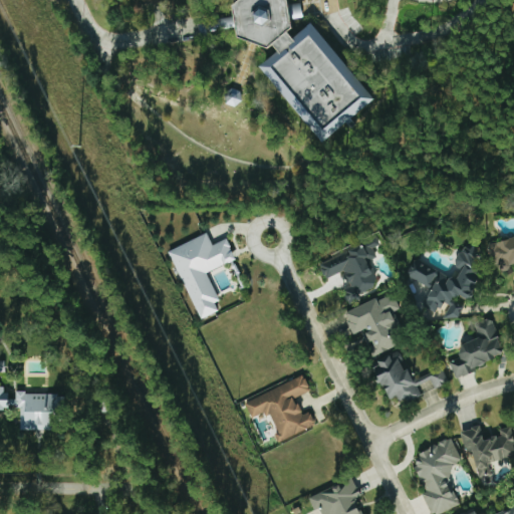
[(374,95),(322,138),(259,63),(278,48),(274,42),(267,48),(237,37),(231,5),(236,0),(287,0),(288,2),(300,1),(302,15),(290,17),(292,28),(288,30),(292,35),(311,18),(374,95)]
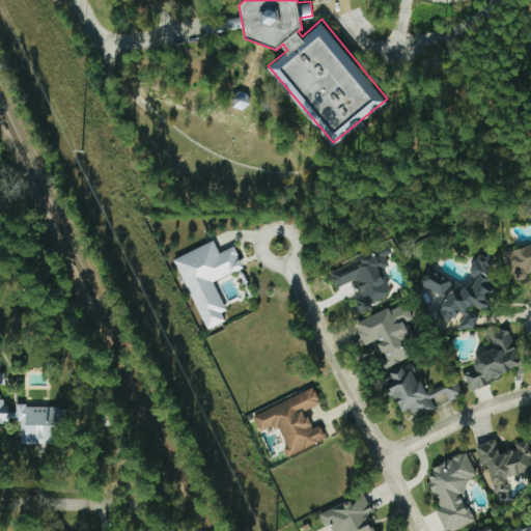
[(204,330),(224,322),(220,312),(225,310),(213,281),(243,268),(233,246),(218,253),(213,242),(173,258),(204,330)]
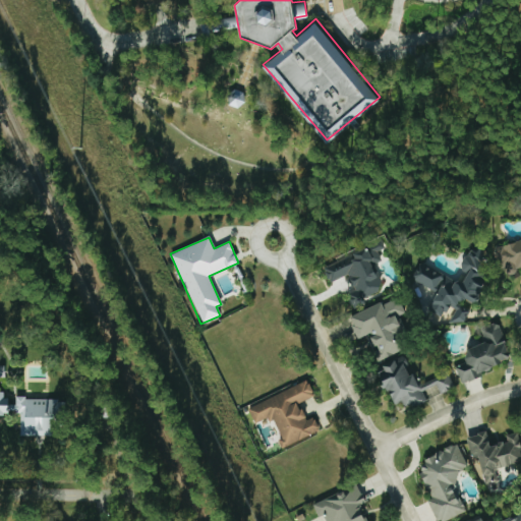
[(520,239),(496,246),(503,276),(520,271),(520,239)]
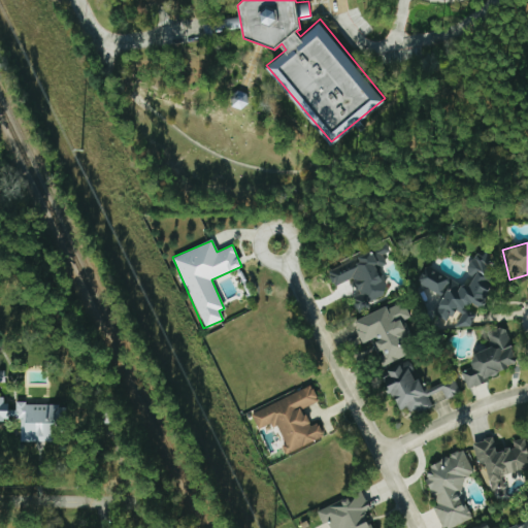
[(328,269),(335,285),(350,278),(360,305),(387,294),(376,268),(386,264),(381,255),(389,252),(386,244),(328,269)]
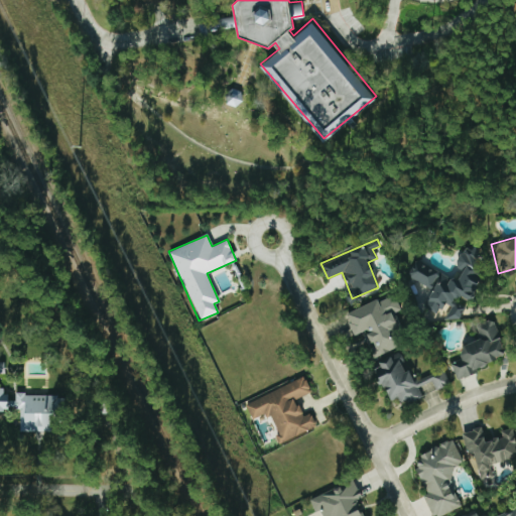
[(413,263),(406,285),(407,290),(432,314),(437,313),(446,303),(453,305),(444,313),(446,320),(460,317),(458,308),(452,303),(460,295),(470,298),(473,297),(478,285),(482,280),(480,267),(482,260),(477,256),(475,245),(467,246),(459,255),(456,265),(462,271),(460,277),(458,277),(413,263)]
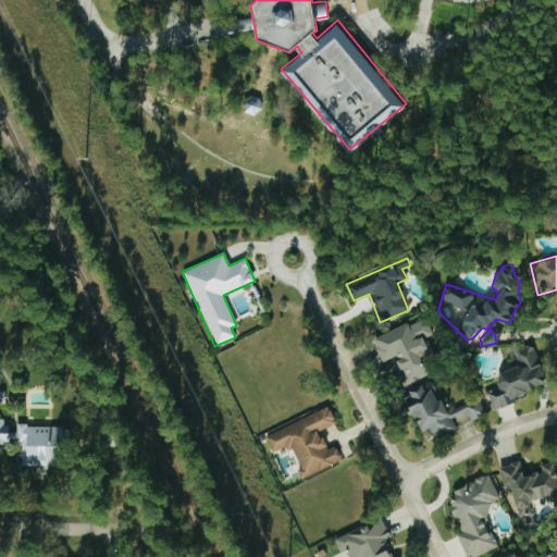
[(437,371),(422,338),(432,334),(424,317),(372,339),(382,361),(395,356),(403,374),(399,376),(404,386),(437,371)]
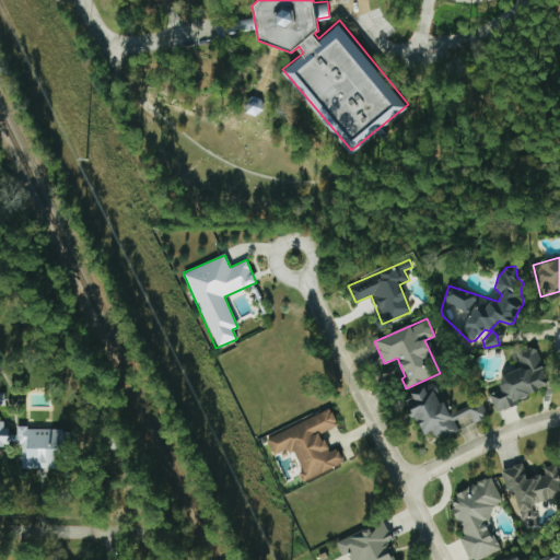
[(493,408),(550,389),(536,348),(515,354),(520,369),(498,376),(502,389),(489,394),(493,408)]
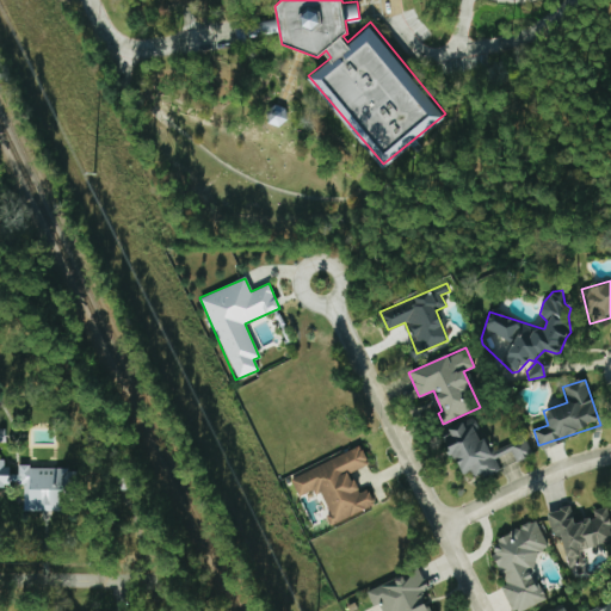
[(524,437),(491,451),(485,438),(480,440),(470,420),(443,432),(466,481),(499,467),(495,458),(511,451),(516,462),(532,455),(524,437)]
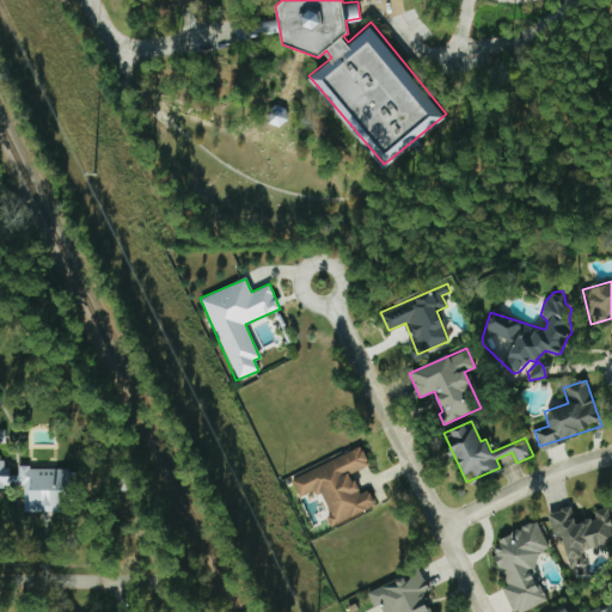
[(289,478),(299,500),(319,490),(330,515),(324,518),(329,528),(375,508),(368,491),(360,495),(350,473),(368,465),(361,448),(289,478)]
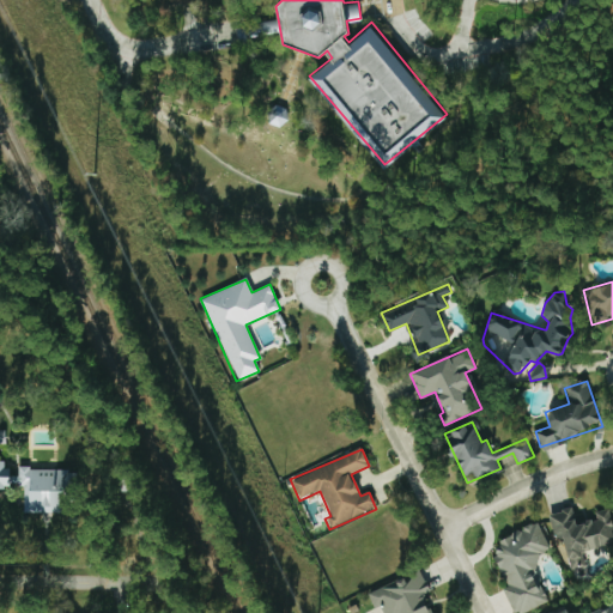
[(23,513),(73,514),(74,469),(18,468),(17,475),(6,475),(6,461),(0,460),(0,486),(23,487),(23,513)]
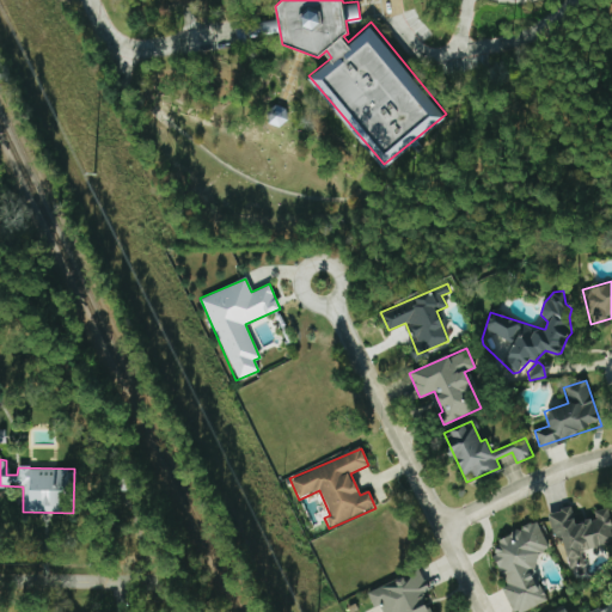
[(611,543),(611,533),(607,508),(593,510),(594,519),(574,522),(571,508),(549,512),(554,537),(562,536),(568,568),(583,564),(581,550),(611,543)]
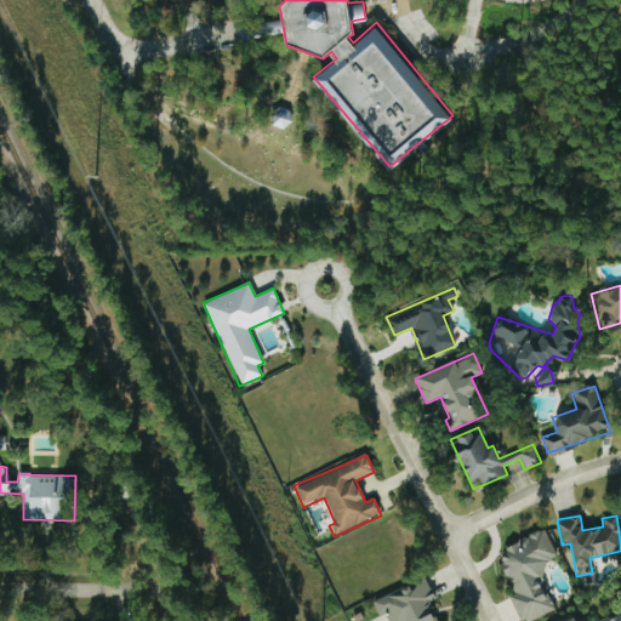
[(528,620),(553,610),(540,577),(547,574),(542,563),(557,558),(545,529),(503,547),(508,558),(499,562),(508,584),(512,582),(517,591),(508,594),(519,620),(528,620)]
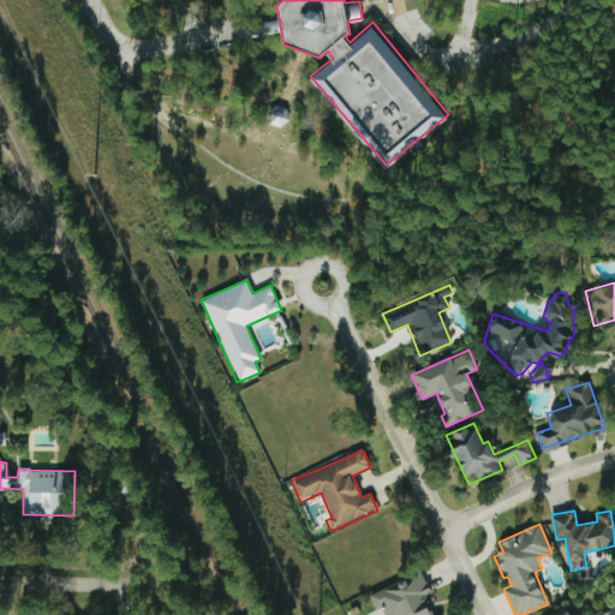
[(368,595),(375,610),(381,608),(383,614),(431,614),(424,596),(430,593),(422,572),(368,595)]
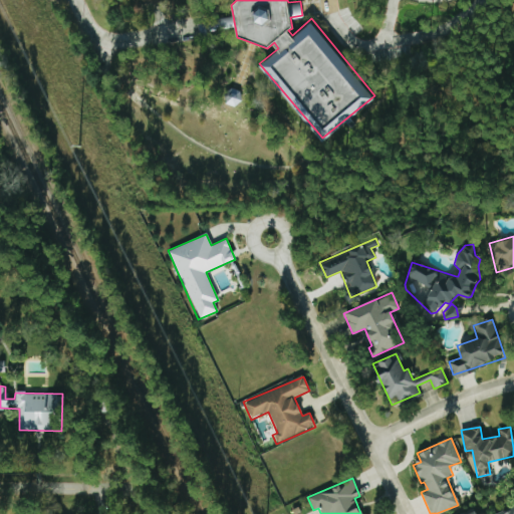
[(513,513),(513,505),(494,513),(513,513)]
